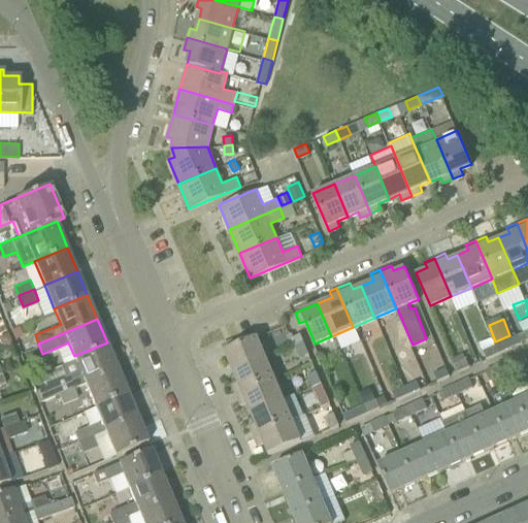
[(292,336),(295,344),(303,339),(301,332),(292,336)]
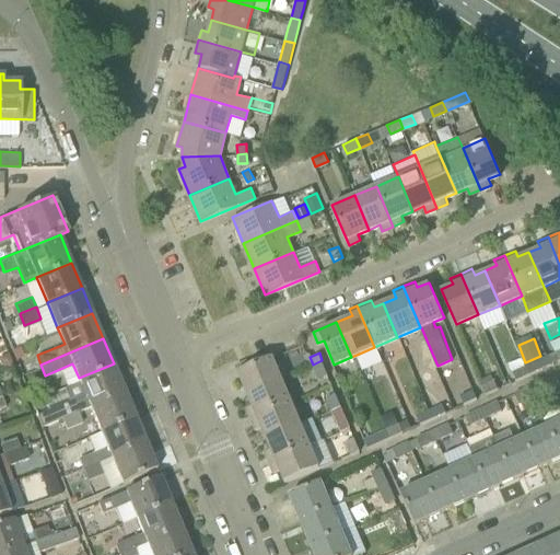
[(282,377),(272,355),(249,366),(247,359),(235,363),(247,392),(282,377)]
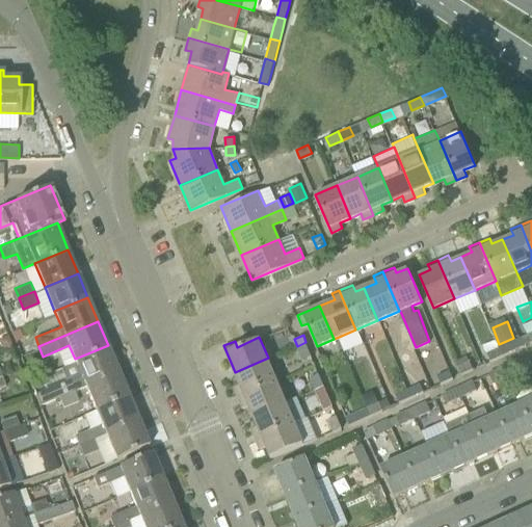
[(483,343),(487,351),(490,360),(503,354),(499,346),(500,346),(496,338),(483,343)]
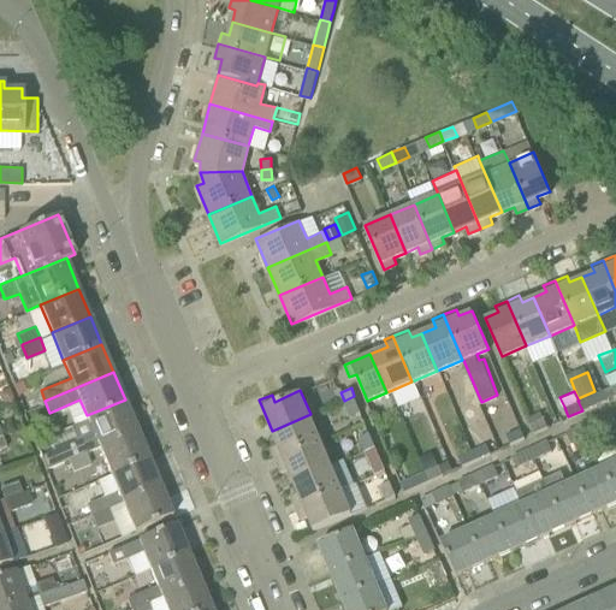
[(578,401),(582,410),(596,404),(592,395),(579,401),(578,401)]
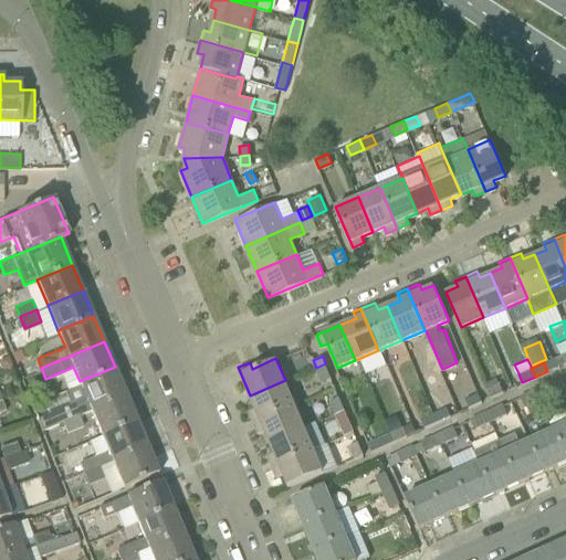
[(325,363),(316,368),(323,381),(332,378),(325,363)]
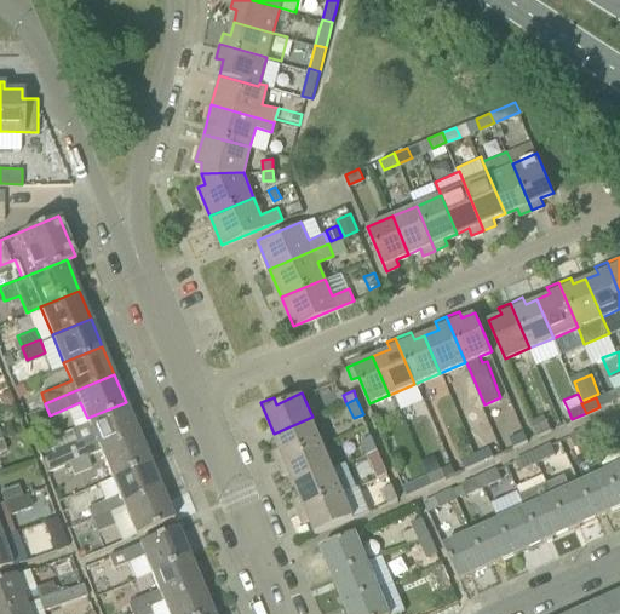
[(137,430),(126,402),(87,418),(87,419),(70,426),(78,441),(41,457),(46,470),(69,460),(87,453),(99,448),(99,447),(137,430)]
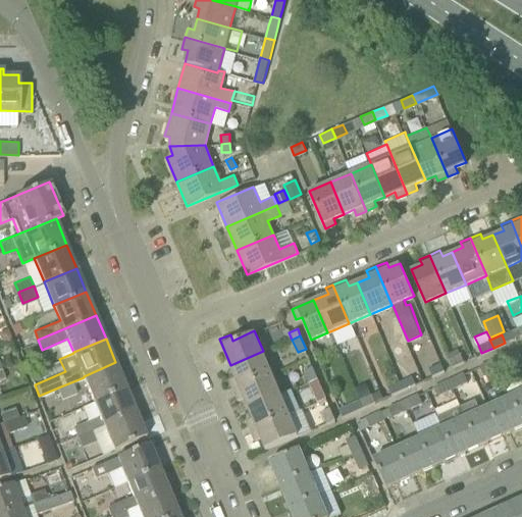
[(230,365),(236,375),(229,378),(233,389),(271,372),(263,351),(230,365)]
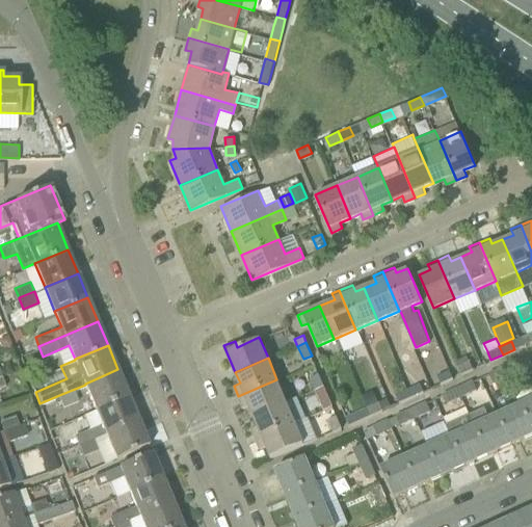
[(508,373),(523,366),(520,358),(504,364),(508,373)]
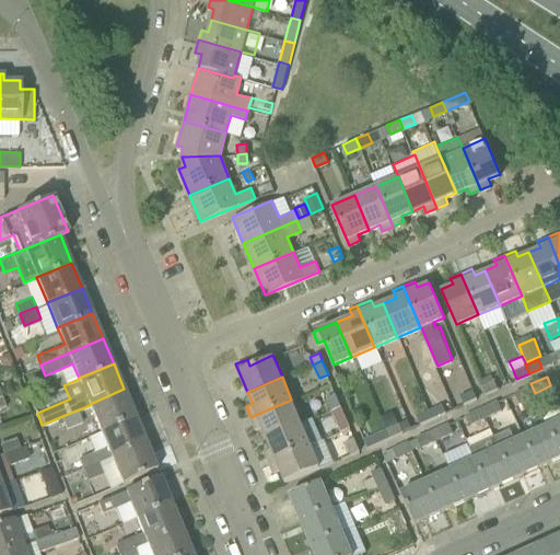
[(494,379),(481,384),(486,393),(498,388),(494,379)]
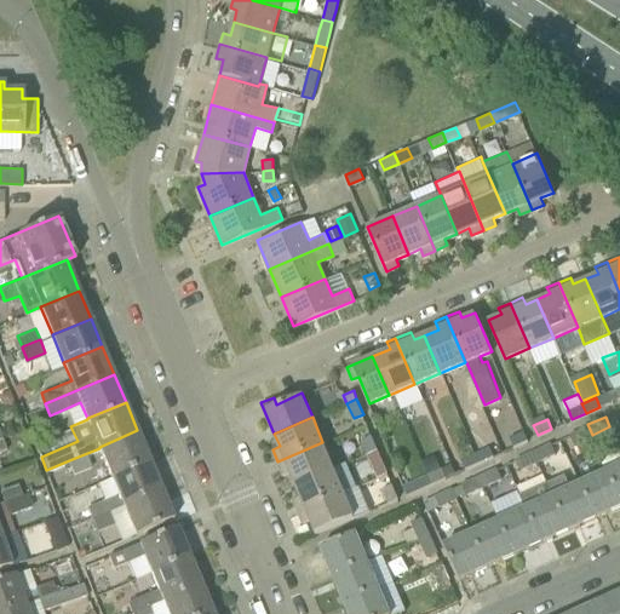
[(574,443),(592,435),(587,424),(569,432),(574,443)]
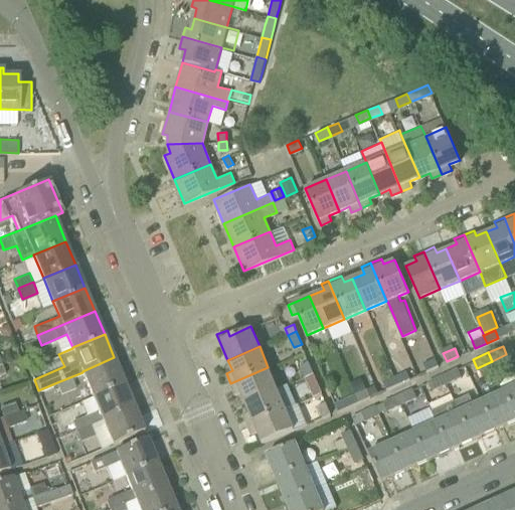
[(435,356),(422,362),(426,370),(439,365),(435,356)]
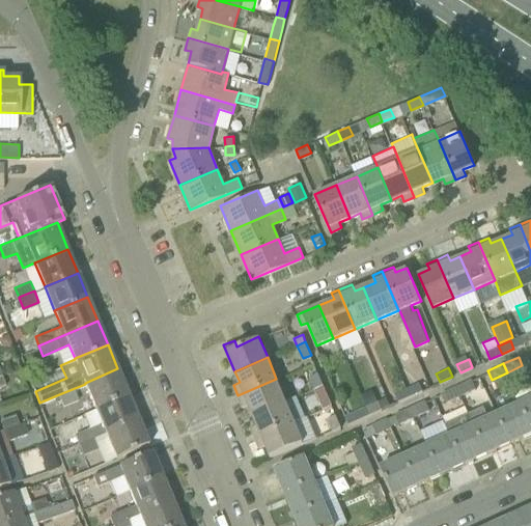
[(94,407),(128,393),(117,368),(85,383),(85,384),(94,407)]
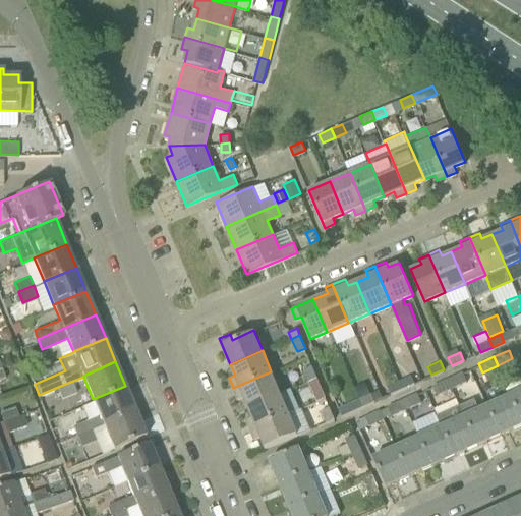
[(308,380),(316,376),(312,365),(304,368),(308,380)]
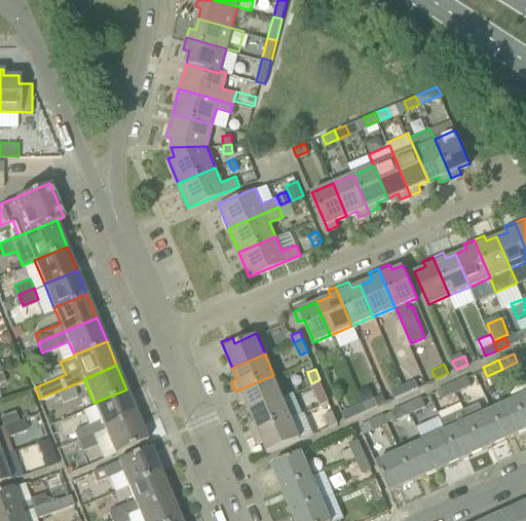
[(467,374),(453,381),(456,389),(472,382),(467,374)]
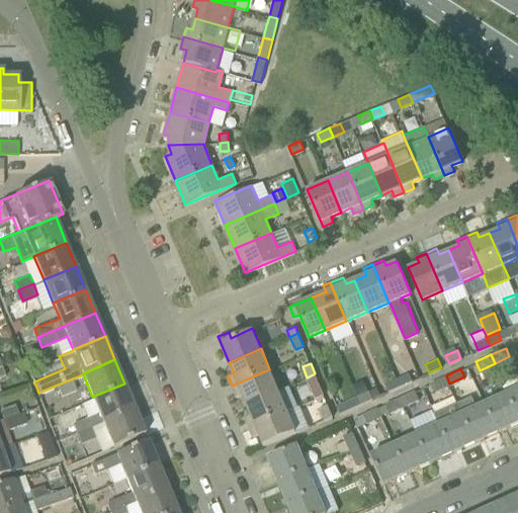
[(246,403),(278,390),(269,369),(232,386),(236,396),(242,393),(246,403)]
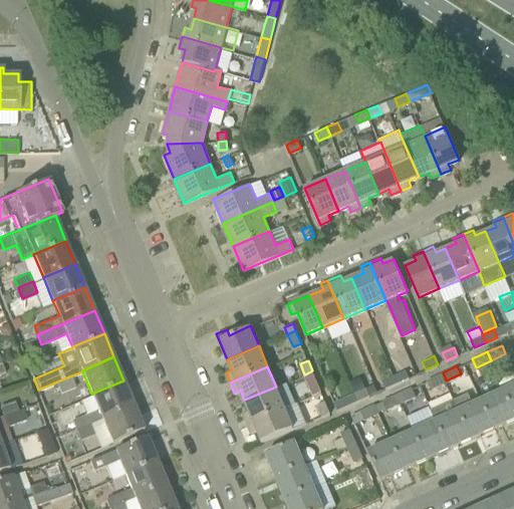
[(406,368),(393,374),(396,384),(409,377),(406,368)]
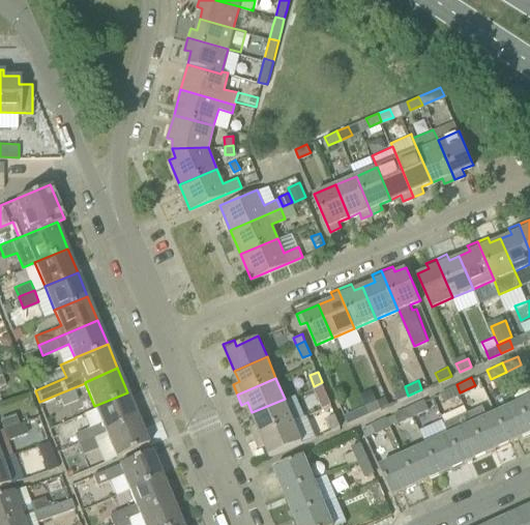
[(322,382),(314,386),(320,399),(328,396),(322,382)]
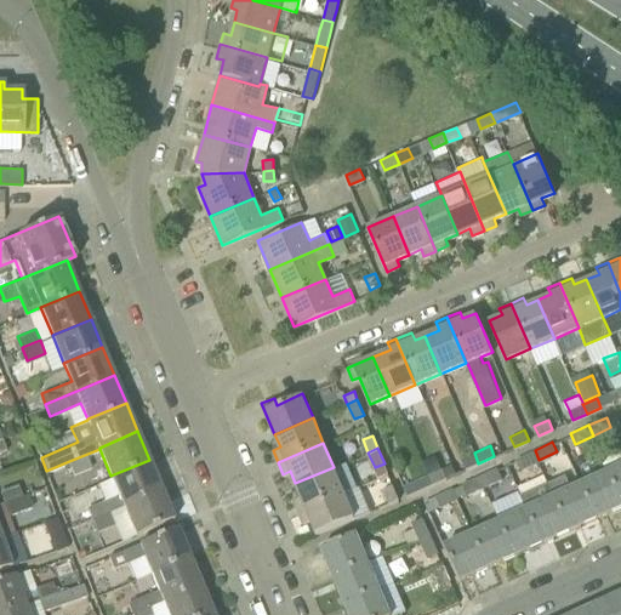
[(535,450),(517,457),(522,467),(539,460),(535,450)]
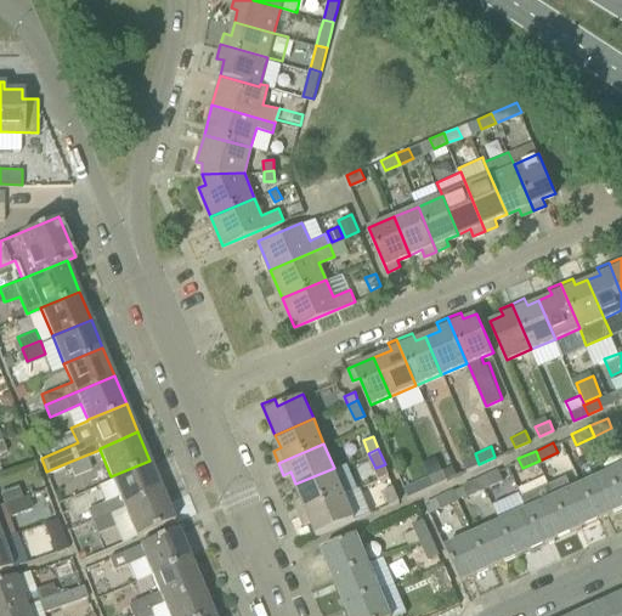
[(467,469),(479,464),(475,453),(463,459),(467,469)]
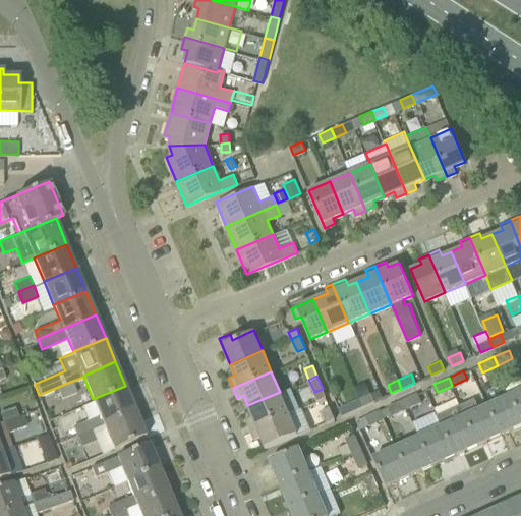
[(76,391),(73,381),(58,387),(62,396),(76,391)]
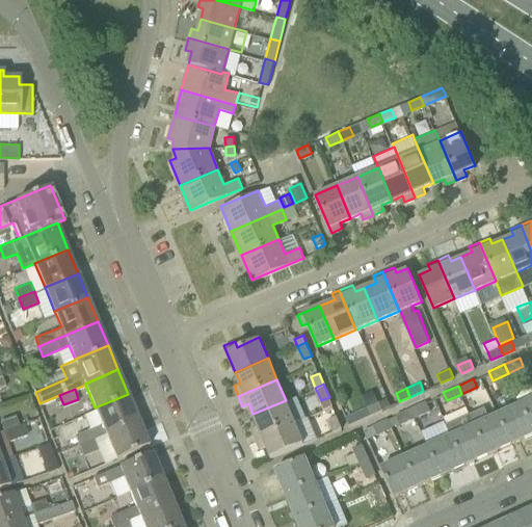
[(368,405),(379,400),(373,389),(363,394),(368,405)]
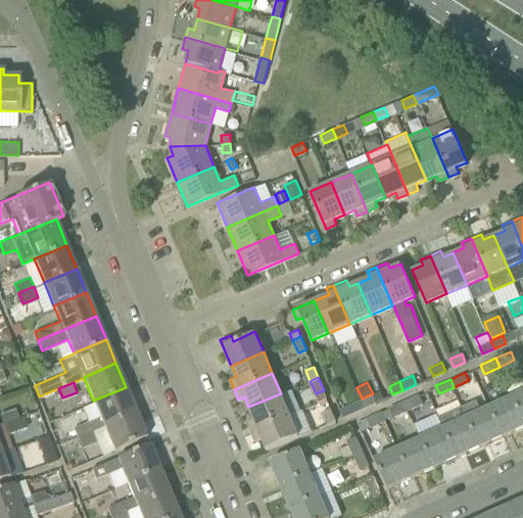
[(136,410),(126,387),(93,401),(99,415),(74,426),(77,434),(93,428),(103,424),(136,410)]
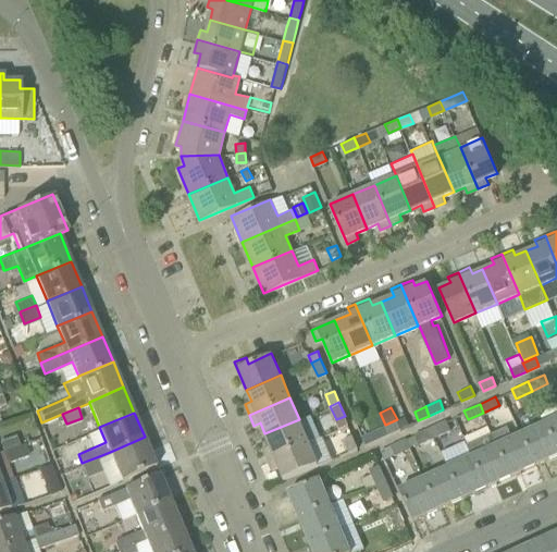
[(556,415),(546,420),(556,444),(556,415)]
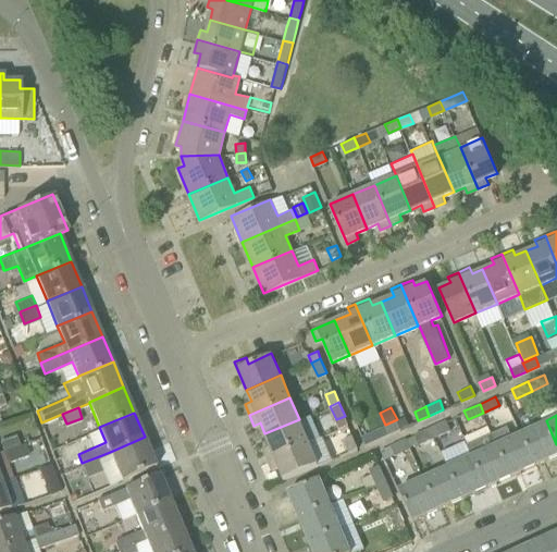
[(268,457),(308,441),(299,419),(264,433),(269,444),(263,446),(268,457)]
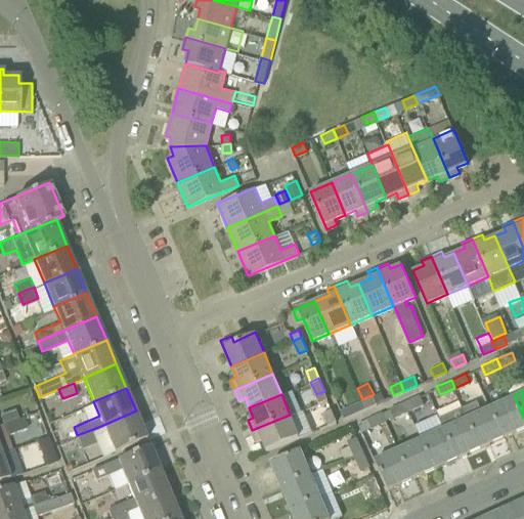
[(362,399),(361,400),(365,408),(377,403),(374,394),(362,399)]
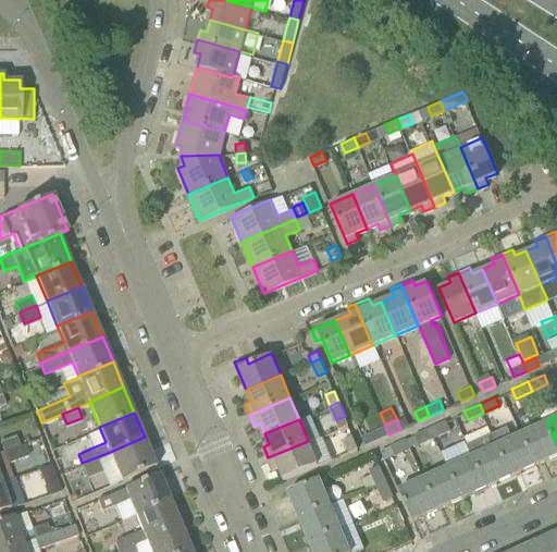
[(430,426),(434,436),(449,428),(445,419),(430,426)]
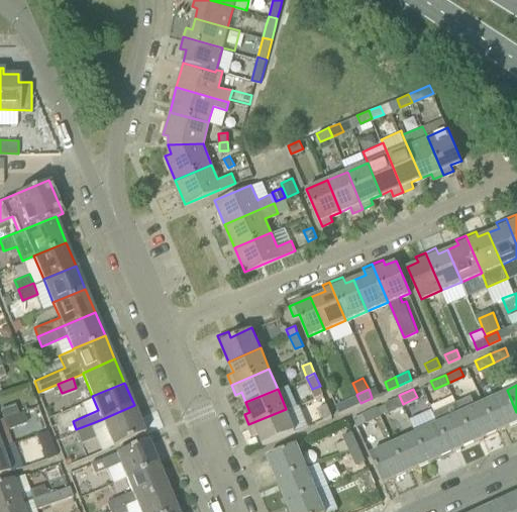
[(516,412),(507,390),(484,401),(497,429),(516,420),(516,412)]
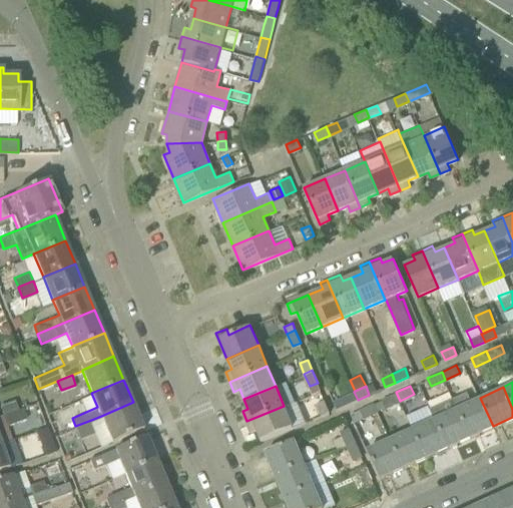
[(480,398),(473,401),(468,391),(453,398),(471,436),(493,426),(480,398)]
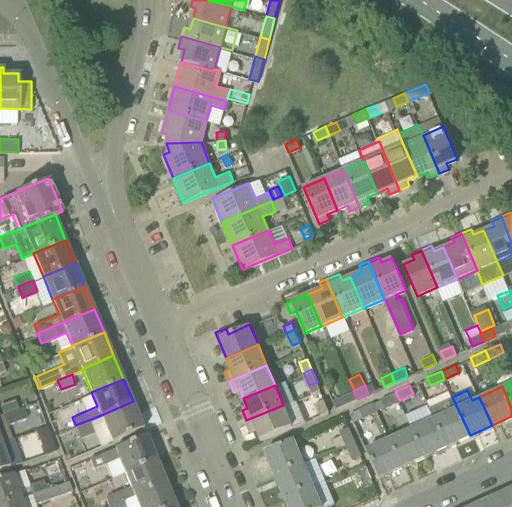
[(384,406),(399,400),(395,391),(381,398),(384,406)]
